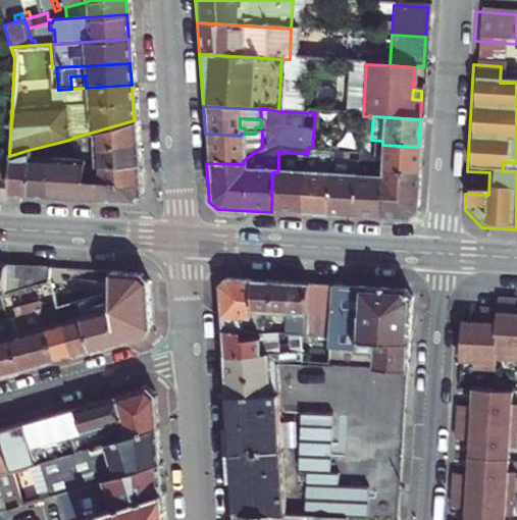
[(93,151),(136,145),(134,120),(73,138),(76,147),(79,153),(93,151)]
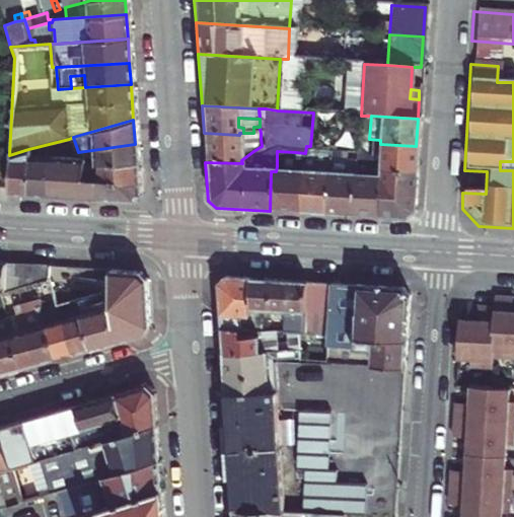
[(205,162),(242,163),(241,160),(253,151),(253,133),(243,133),(239,133),(239,135),(204,133),(205,162)]
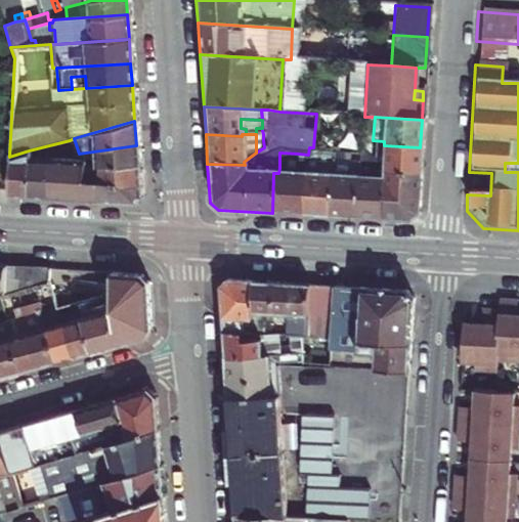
[(137,166),(136,145),(93,151),(94,169),(137,166)]
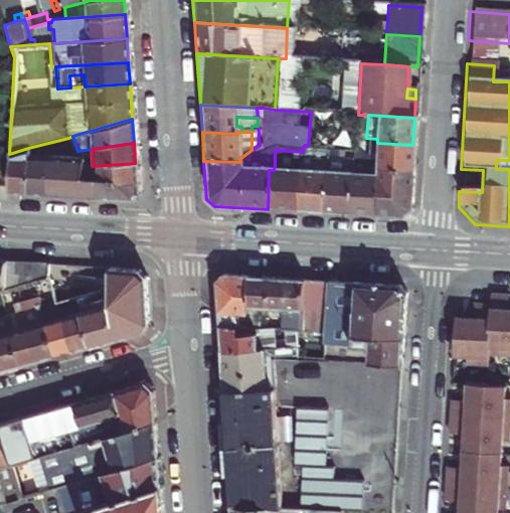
[(412,145),(377,143),(375,170),(381,171),(410,173),(412,145)]
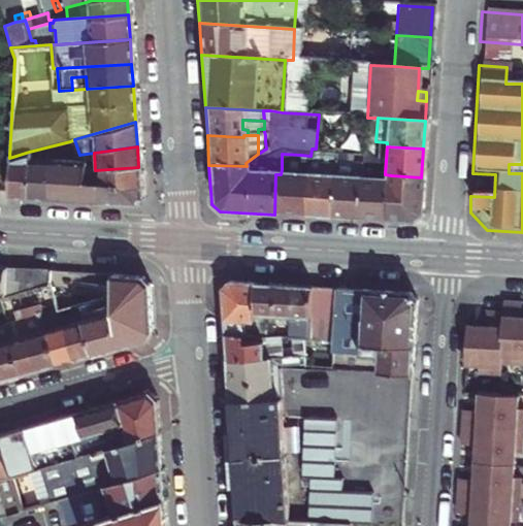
[(27,199),(29,160),(29,152),(9,158),(7,198),(27,199)]
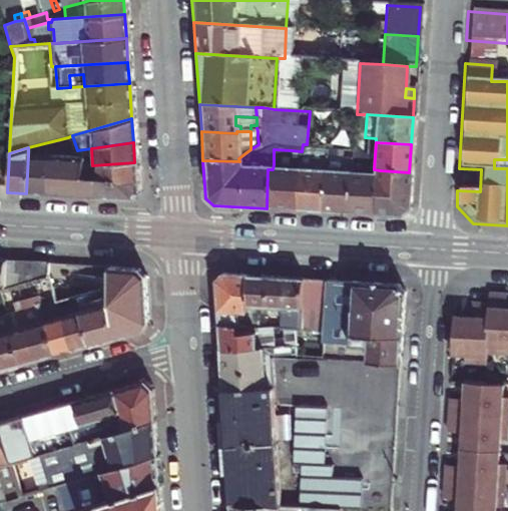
[(267,208),(295,210),(297,171),(298,157),(302,157),(302,151),(292,150),(292,157),(288,156),(287,170),(281,169),(280,165),(274,164),(273,169),(268,169),(267,208)]
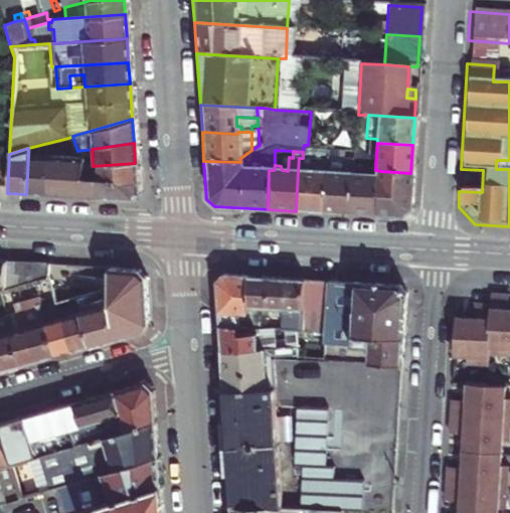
[(321,213),(324,153),(318,153),(318,158),(314,158),(313,173),(298,172),(296,211),(321,213)]
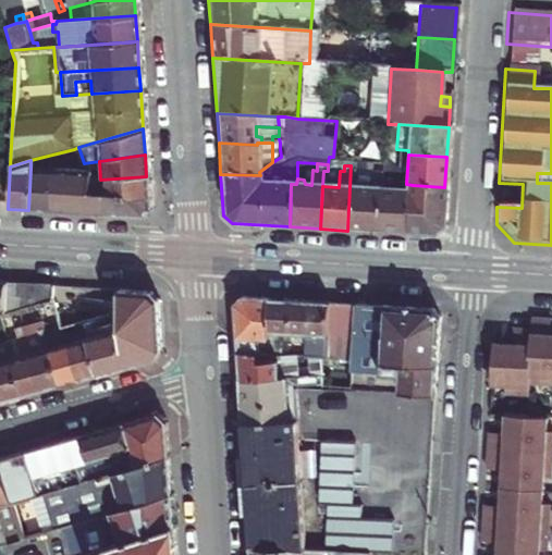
[(375,232),(377,189),(379,168),(369,167),(369,176),(358,175),(358,167),(351,165),(347,231),(375,232)]
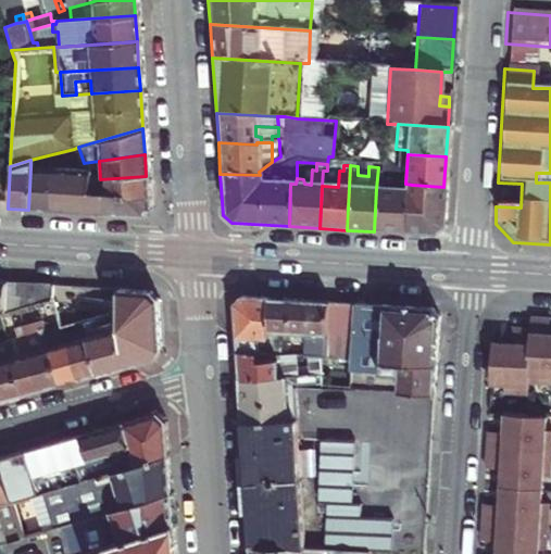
[(51,171),(30,168),(28,210),(49,212),(51,171)]
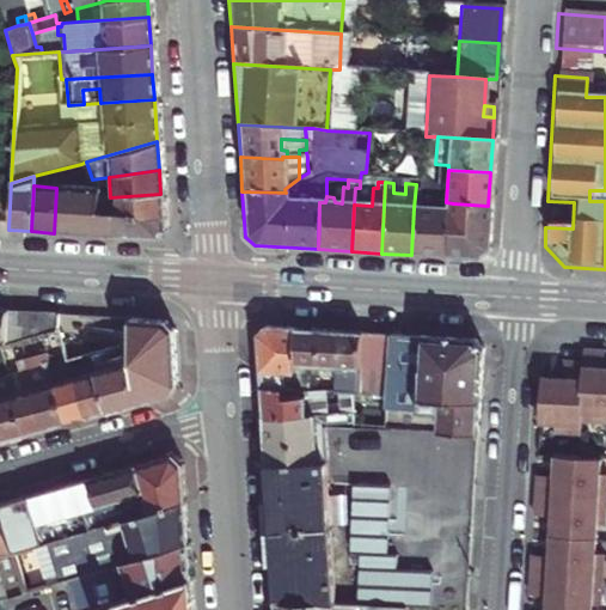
[(80,189),(56,188),(54,233),(77,235),(80,189)]
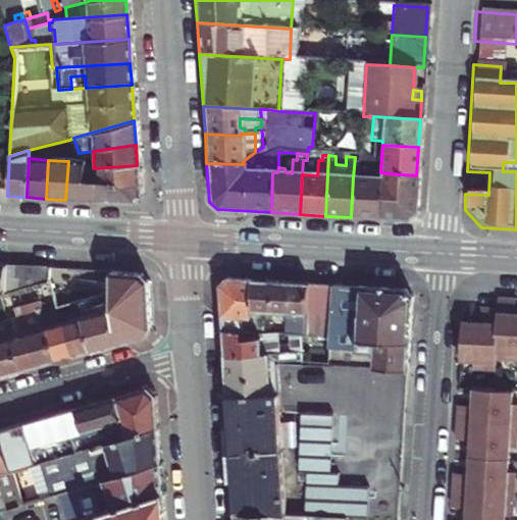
[(68,161),(65,200),(86,201),(86,180),(84,180),(83,162),(68,161)]
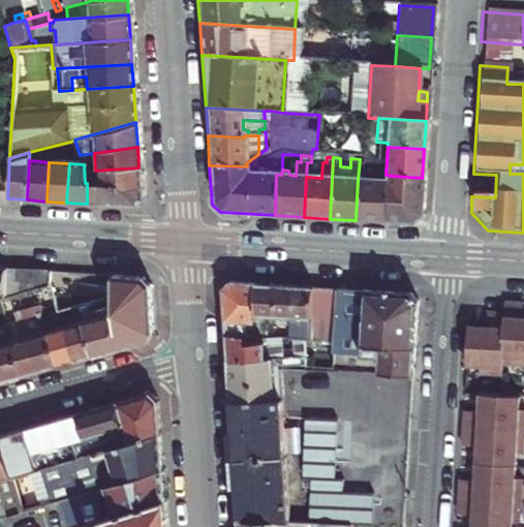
[(140,188),(139,167),(95,171),(96,183),(96,186),(140,188)]
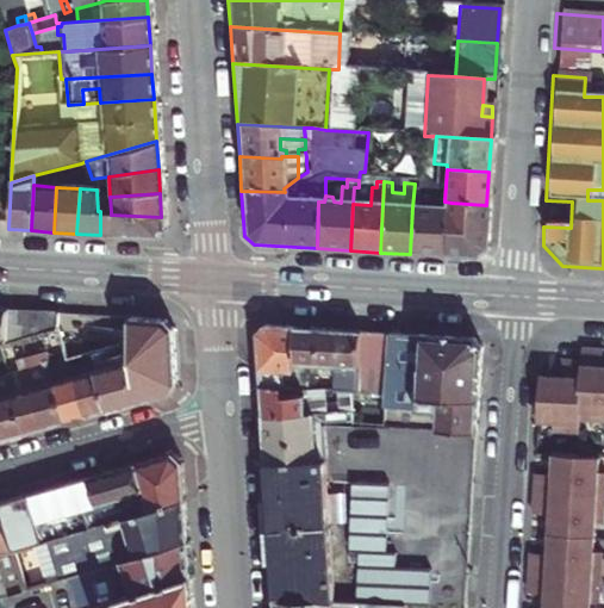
[(450,230),(452,203),(444,202),(444,210),(441,256),(474,258),(483,250),(485,233),(450,230)]
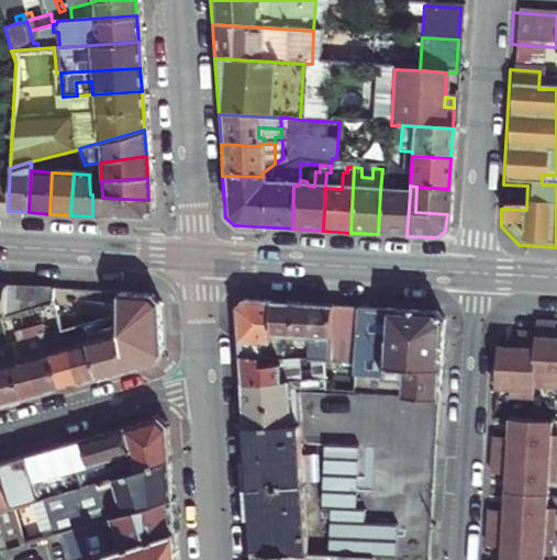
[(448,189),(416,187),(415,212),(447,214),(448,189)]
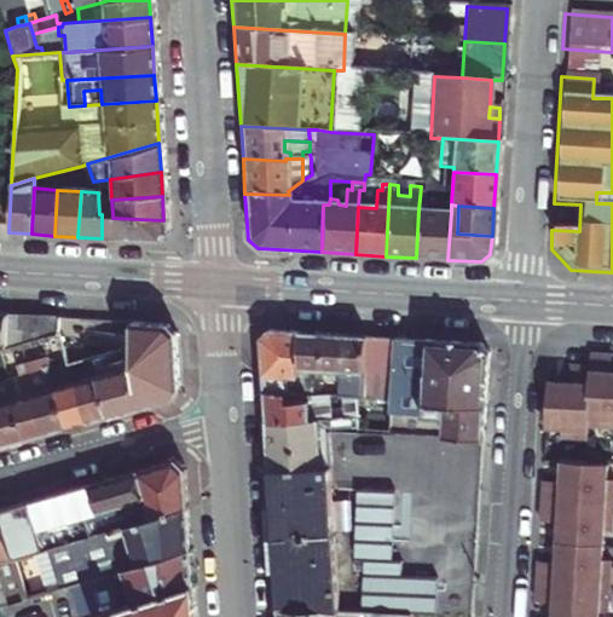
[(447,260),(451,213),(418,211),(416,258),(447,260)]
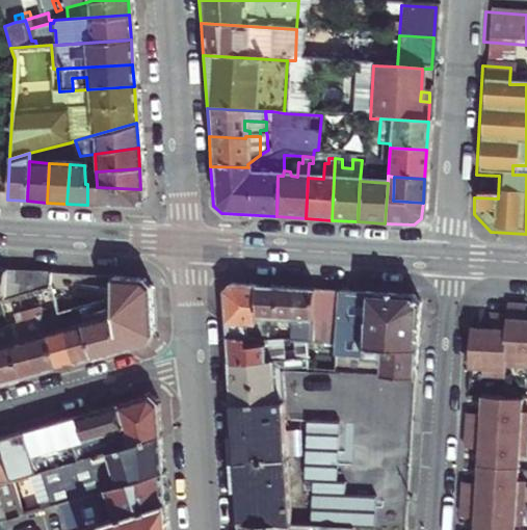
[(97,187),(97,184),(87,184),(87,205),(134,208),(141,202),(140,189),(97,187)]
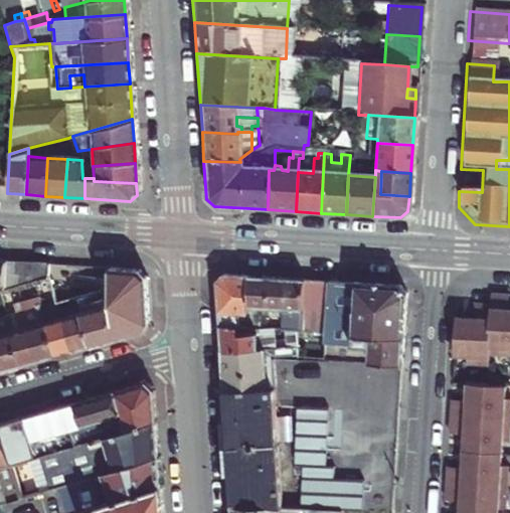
[(1,293),(14,289),(33,284),(44,281),(45,267),(2,264),(1,293)]
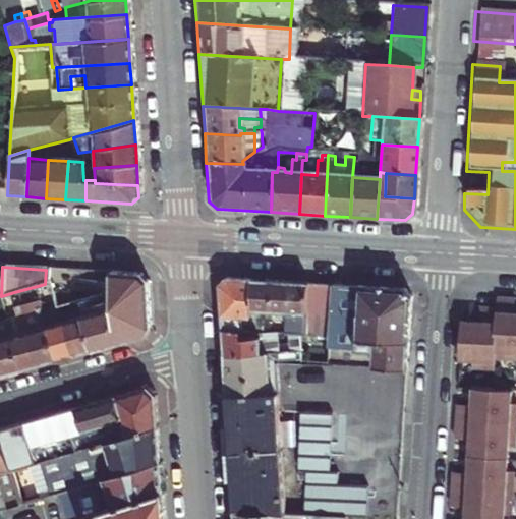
[(136,275),(109,273),(109,279),(109,293),(75,302),(89,352),(140,337),(147,328),(145,282),(136,275)]
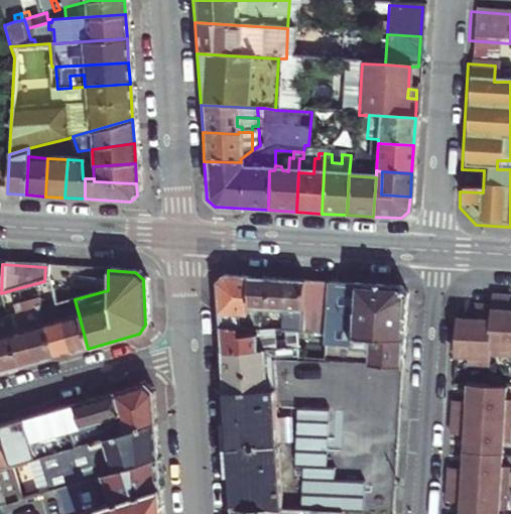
[(244,314),(245,278),(220,277),(214,284),(217,327),(235,328),(233,314),(244,314)]
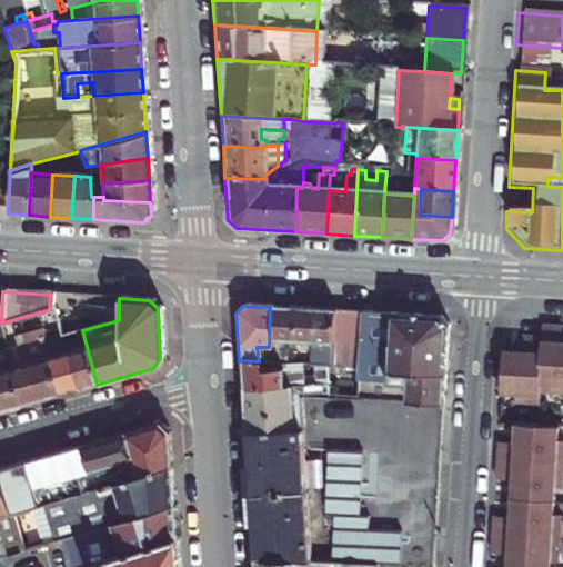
[(305,365),(322,366),(328,366),(331,311),(270,307),(269,347),(268,362),(281,362),(282,342),(307,344),(305,365)]
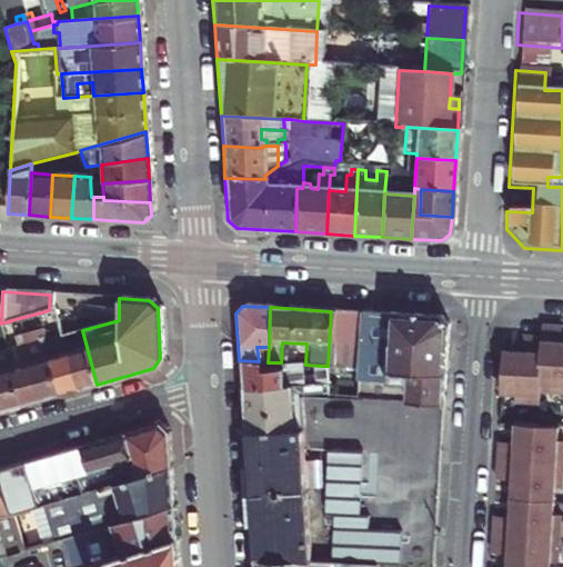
[(355,398),(360,312),(331,311),(328,366),(322,366),(323,385),(324,397),(355,398)]
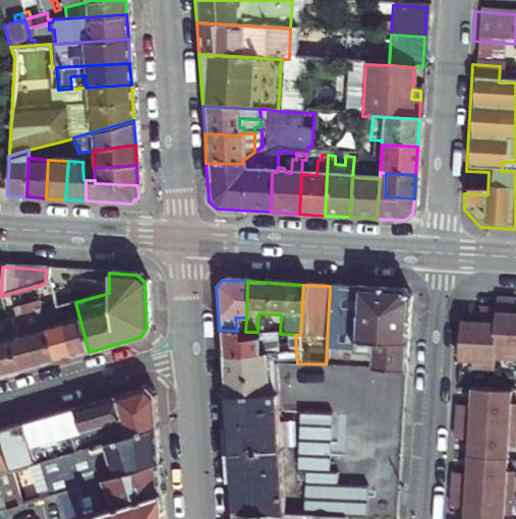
[(330,286),(326,364),(403,369),(407,298),(401,291),(330,286)]
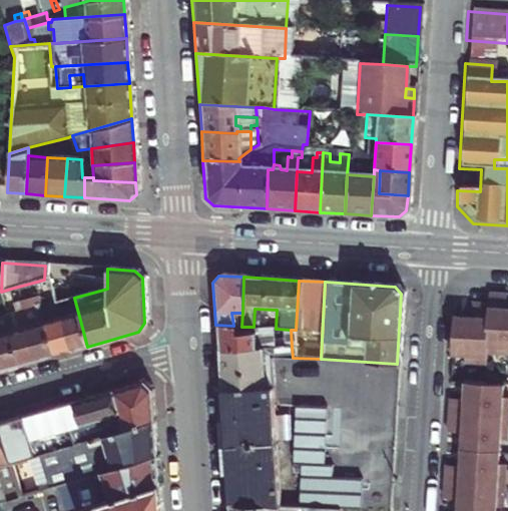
[(507,313),(501,313),(502,298),(485,297),(484,308),(468,307),(467,321),(450,320),(448,359),(460,360),(460,367),(481,368),(481,358),(504,360),(504,352),(507,352),(507,313)]
